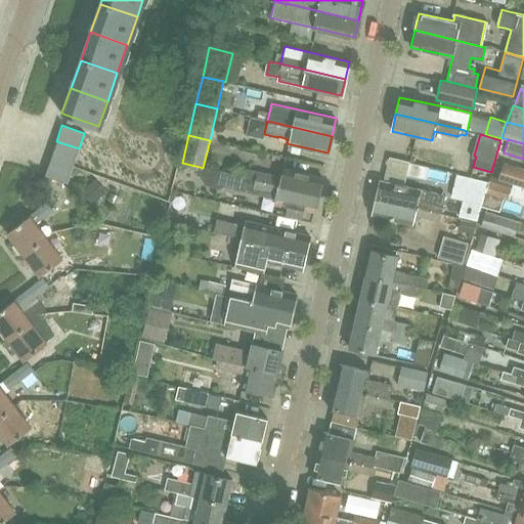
[(74,161),(79,148),(56,141),(52,153),(74,161)]
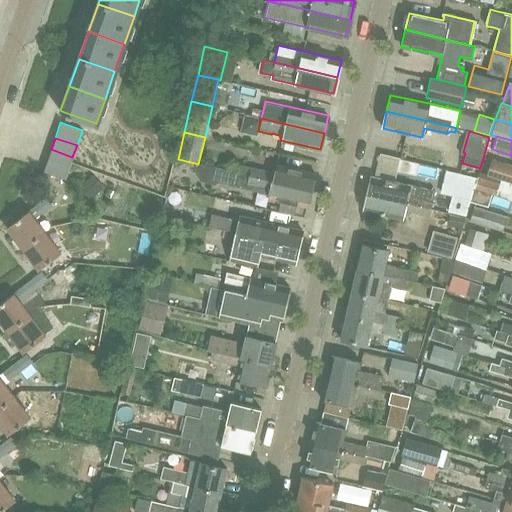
[(68,169),(72,157),(51,149),(47,161),(68,169)]
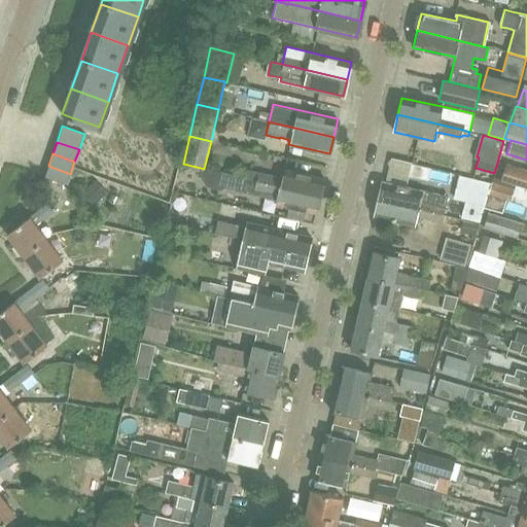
[(67,184),(70,174),(48,166),(44,176),(67,184)]
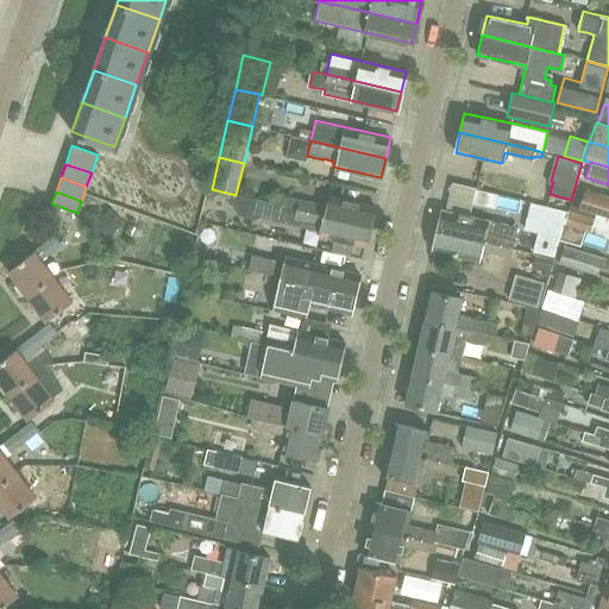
[(608,198),(589,193),(583,209),(595,213),(608,217),(608,198)]
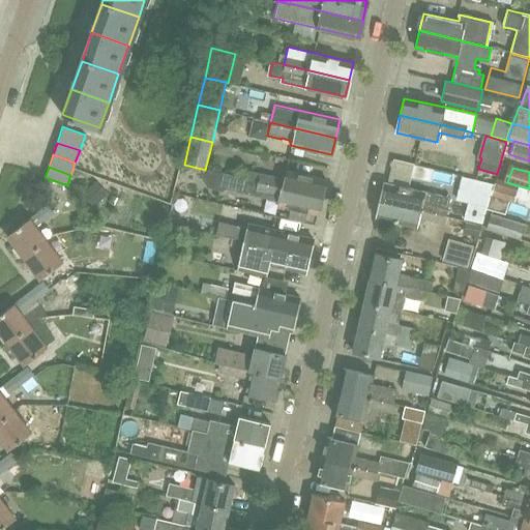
[(276,204),(290,207),(307,211),(317,213),(321,197),(257,182),(246,179),(234,176),(222,174),(205,170),(202,169),(201,175),(207,186),(222,189),(226,187),(244,193),(244,194),(276,201),(276,204)]
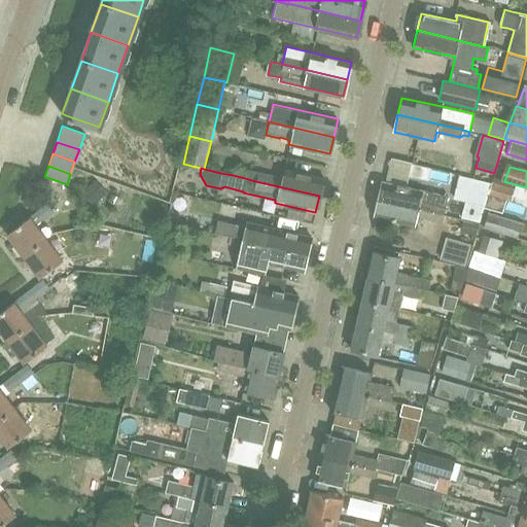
[(247,169),(245,178),(255,181),(319,196),(323,177),(284,168),(282,177),(247,169)]
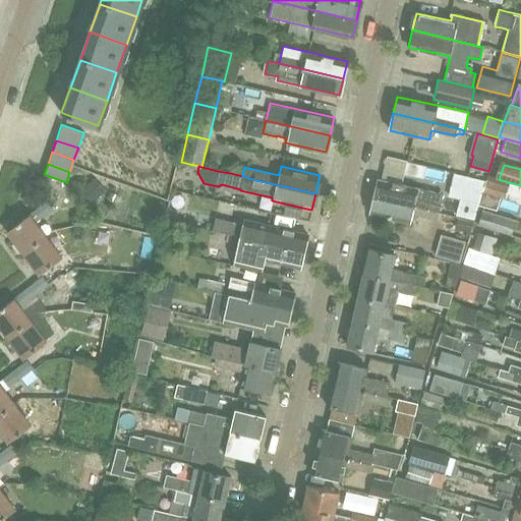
[(481,191),(485,181),(454,173),(448,196),(460,198),(456,215),(474,219),(477,205),(481,191)]
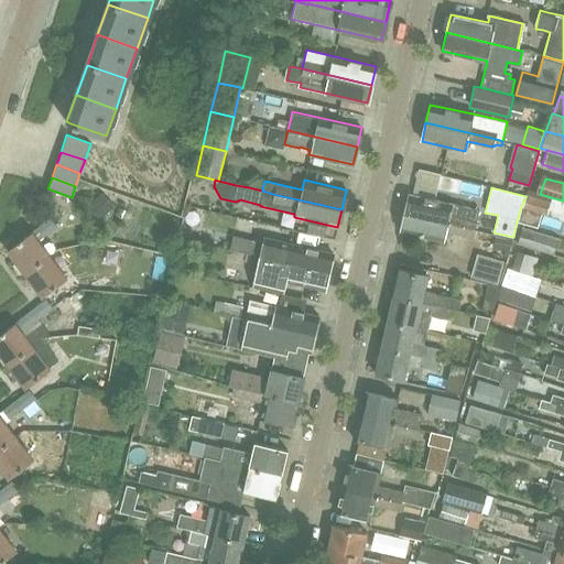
[(551,197),(540,194),(527,190),(525,196),(521,207),(542,214),(546,215),(551,197)]
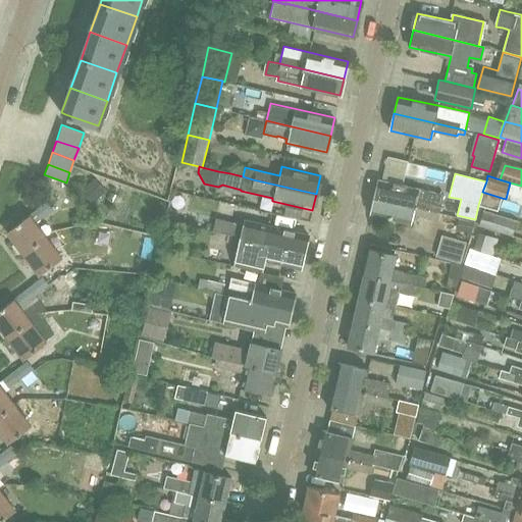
[(85,188),(95,200),(105,191),(94,178),(85,188)]
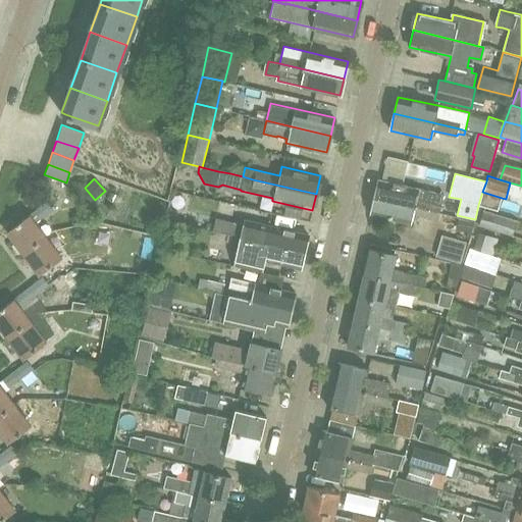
[(442,196),(378,179),(375,197),(438,212),(442,196)]
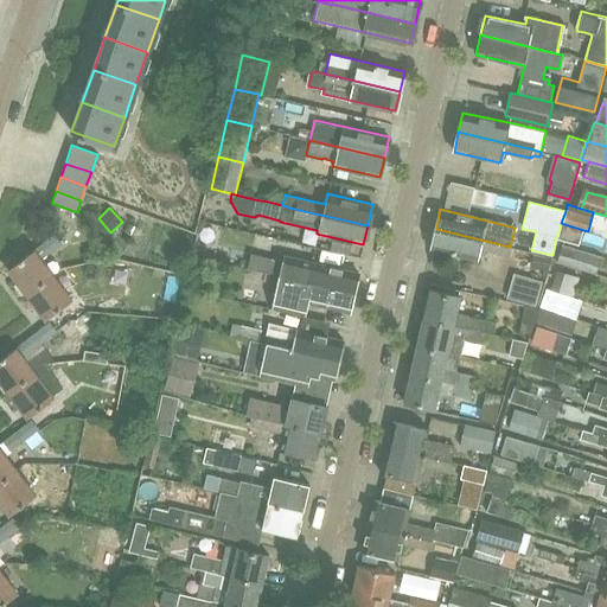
[(561,223),(556,238),(580,246),(583,230),(561,223)]
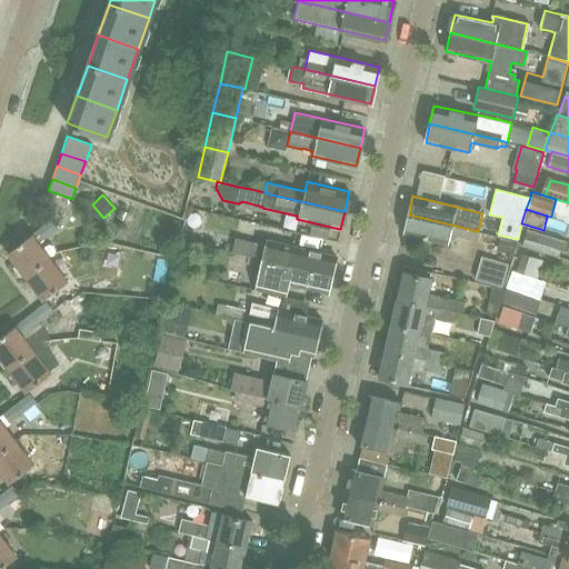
[(477,239),(478,231),(409,215),(405,232),(448,243),(450,232),(477,239)]
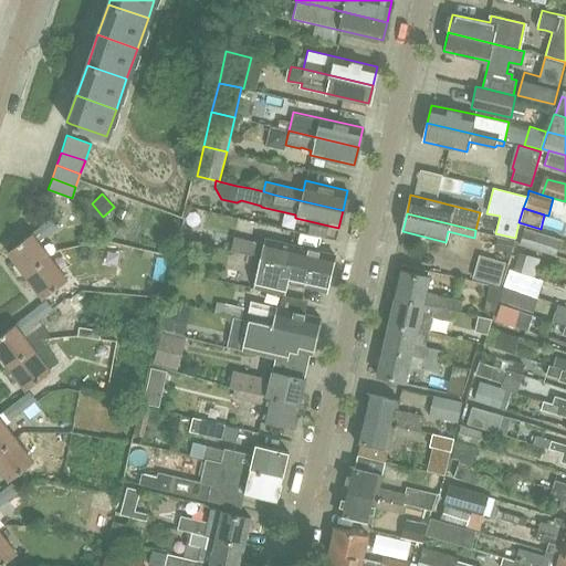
[(50,219),(37,229),(43,238),(56,227),(50,219)]
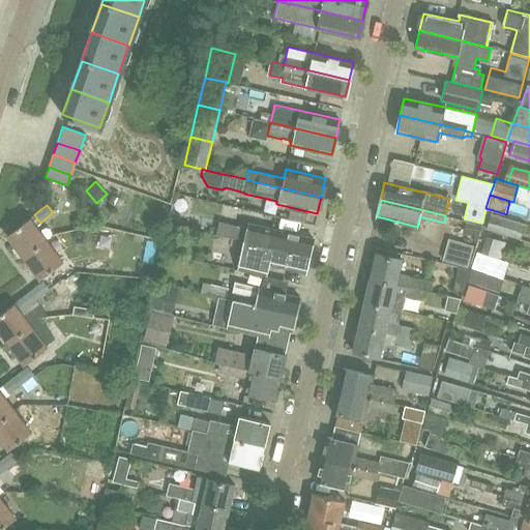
[(491,213),(486,229),(520,239),(525,224),(491,213)]
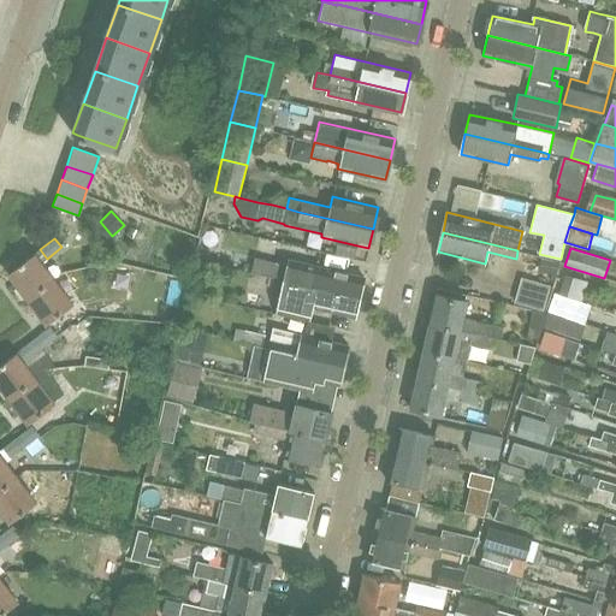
[(35,253),(9,273),(28,298),(54,278),(42,262),(35,253)]
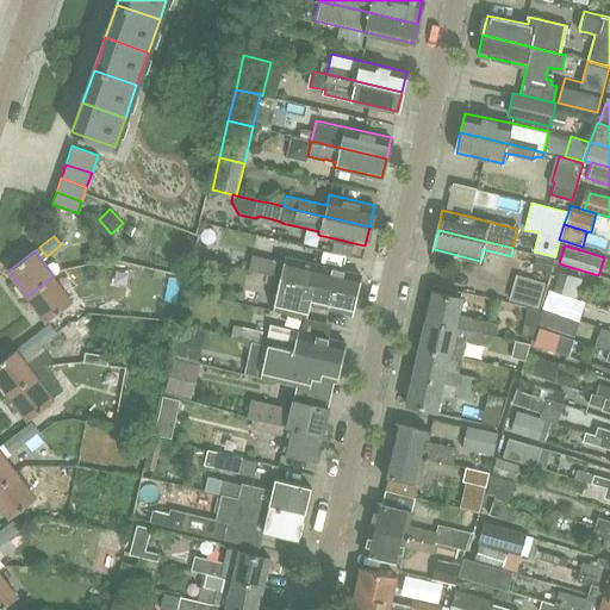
[(354,293),(359,273),(279,254),(278,260),(251,254),(248,269),(275,275),(354,293)]
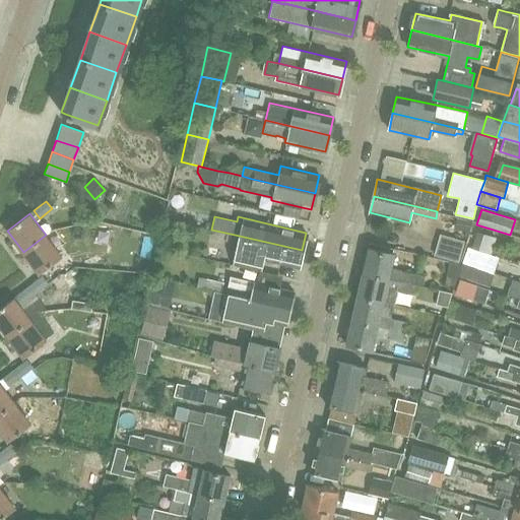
[(46,235),(23,252),(39,273),(62,256),(46,235)]
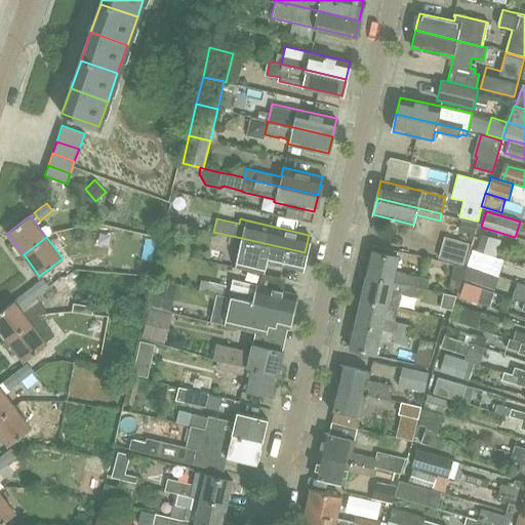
[(301,269),(305,252),(237,237),(230,267),(260,273),(264,260),(301,269)]
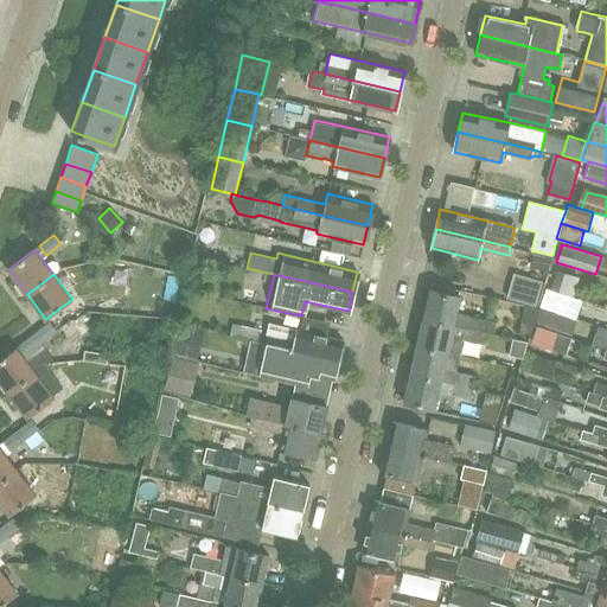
[(537,305),(543,283),(515,274),(508,296),(537,305)]
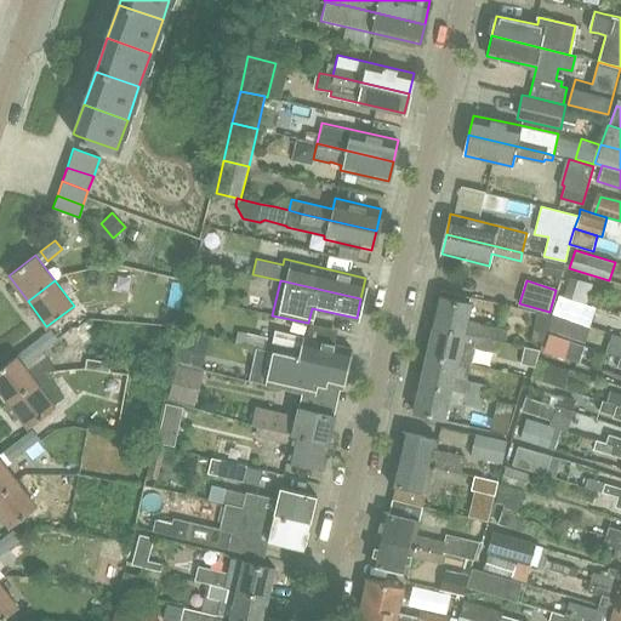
[(431,324),(496,339),(505,340),(507,329),(466,319),(469,302),(438,296),(431,324)]
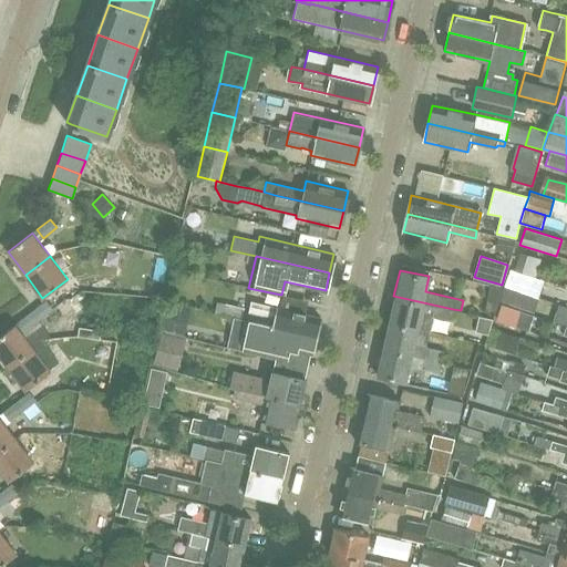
[(508,275),(505,286),(522,291),(525,279),(508,275)]
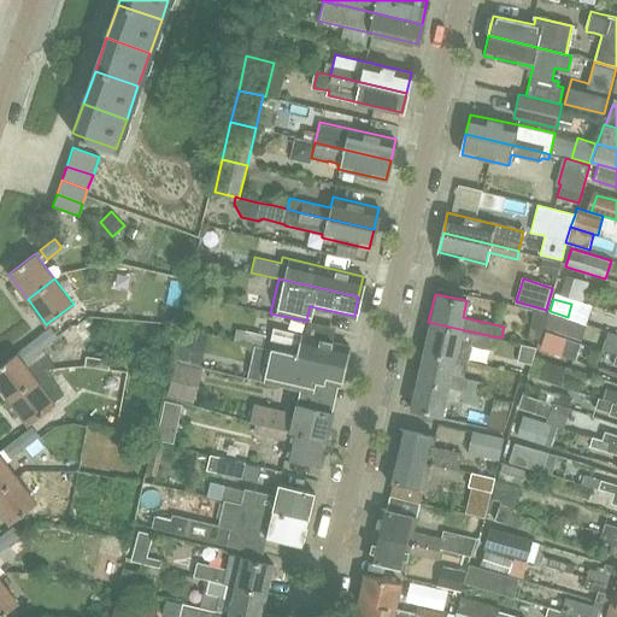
[(533,311),(528,336),(539,339),(546,313),(533,311)]
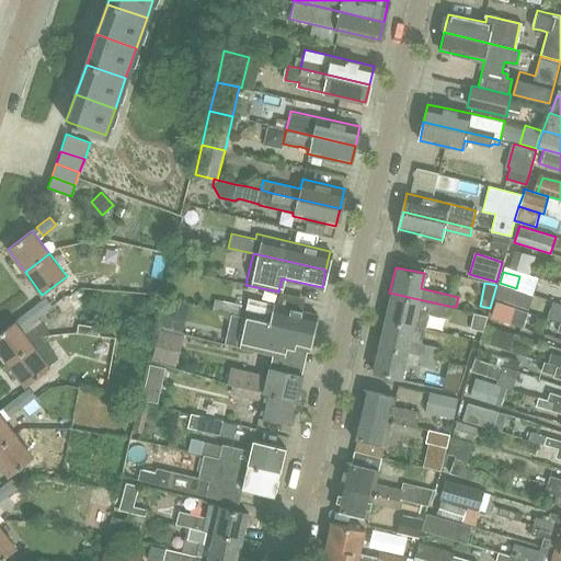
[(525,292),(516,288),(500,283),(494,297),(519,306),(528,309),(533,294),(525,292)]
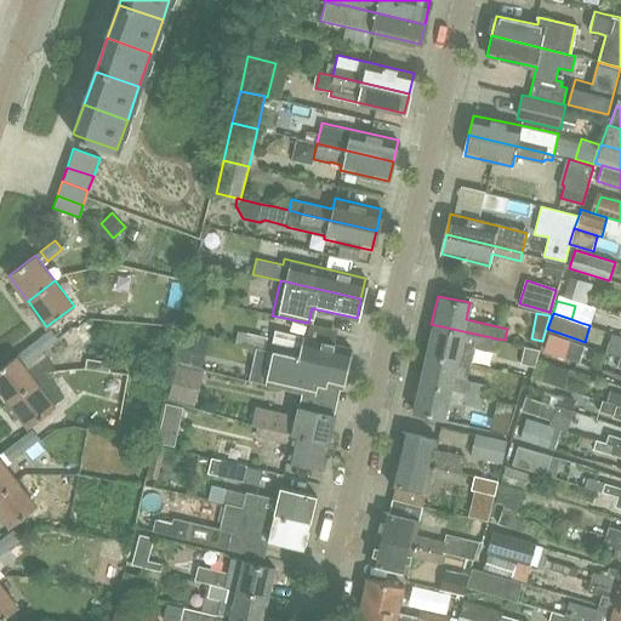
[(431,324),(425,353),(469,363),(473,347),(494,351),(496,339),(431,324)]
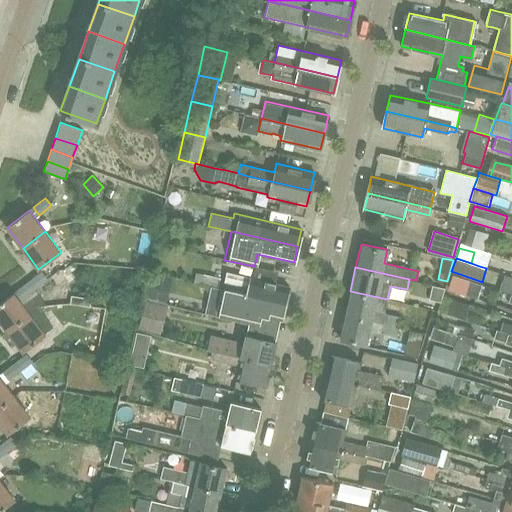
[(30,280),(36,289),(48,280),(42,271),(30,280)]
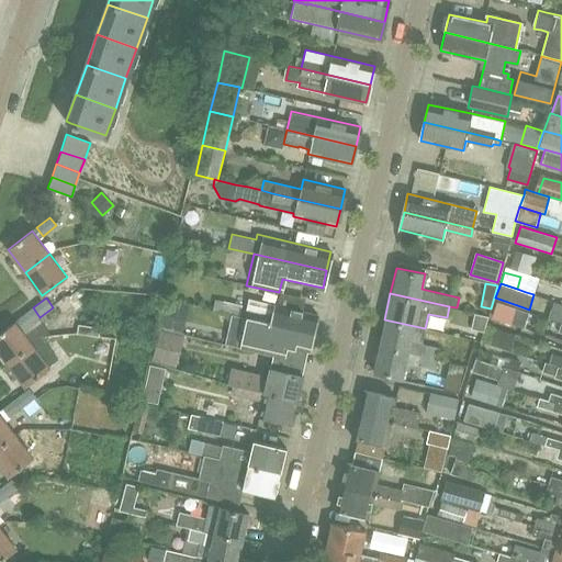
[(243,317),(312,333),(316,313),(247,298),(243,317)]
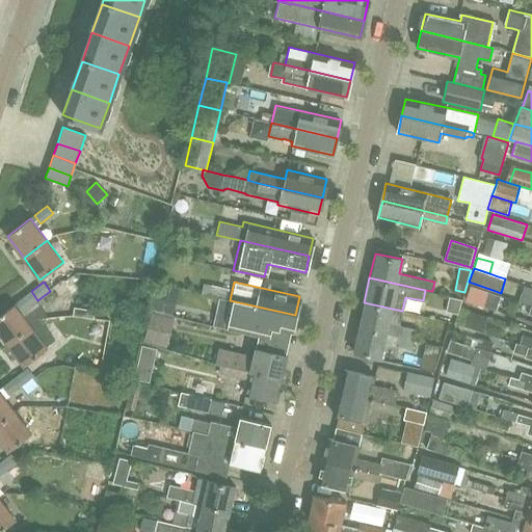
[(154,283),(148,308),(162,312),(165,300),(173,302),(176,288),(154,283)]
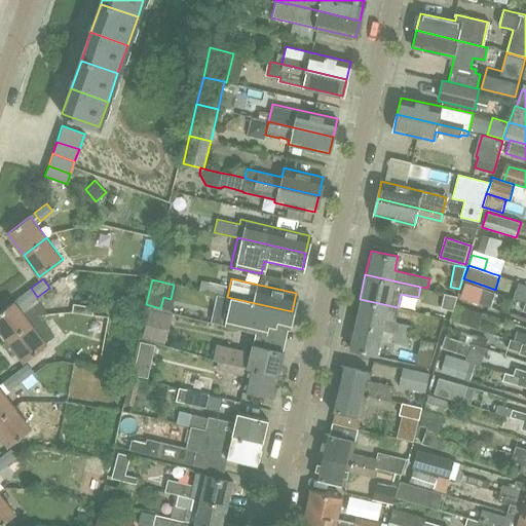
[(199,290),(224,295),(227,286),(201,279),(199,290)]
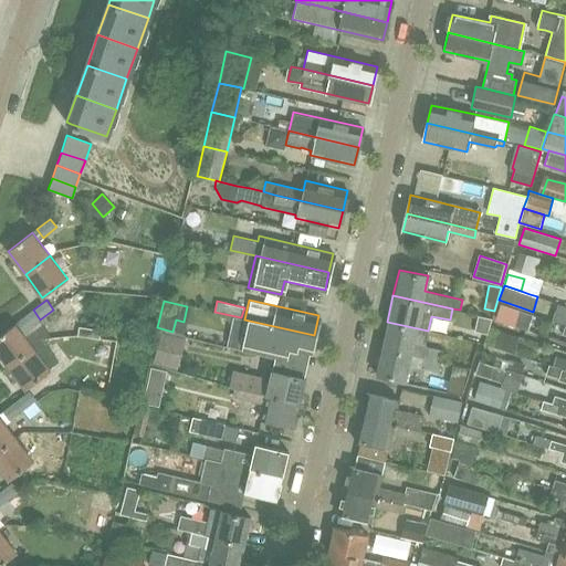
[(503,305),(498,320),(526,331),(532,315),(503,305)]
